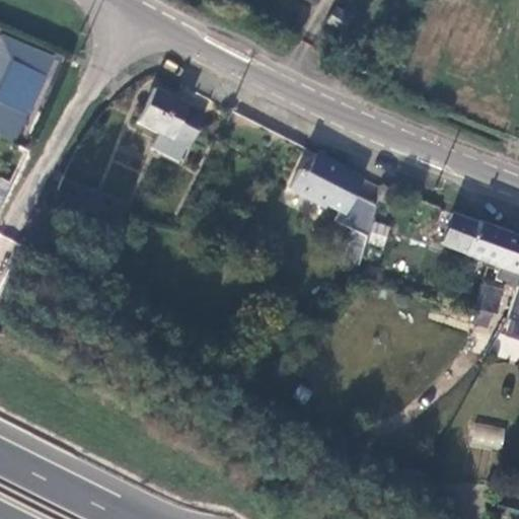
[(328,21),(344,31),(352,18),(337,9),(328,21)]
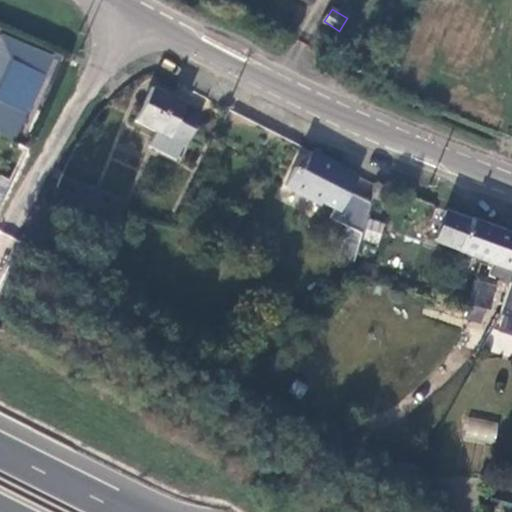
[(53,57),(1,33),(0,35),(0,134),(13,141),(53,57)]
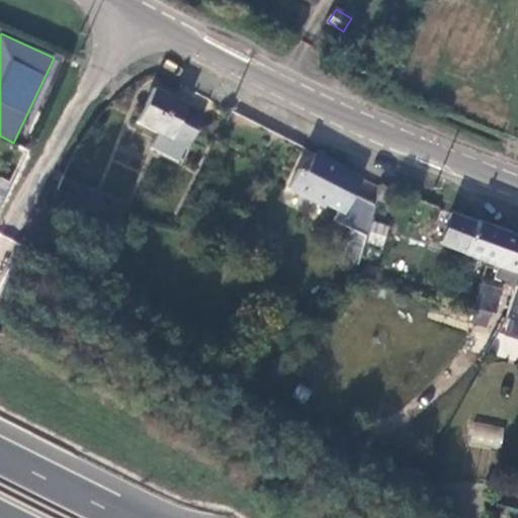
[(157,89),(139,123),(160,135),(155,145),(182,159),(205,115),(157,89)]
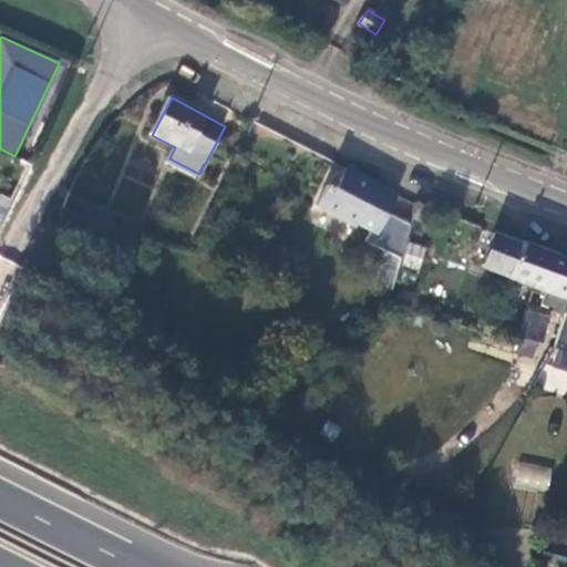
[(377,186),(346,169),(334,191),(327,187),(316,208),(356,228),(357,225),(371,233),(366,243),(401,261),(412,226),(388,215),(397,198),(377,187),(377,186)]
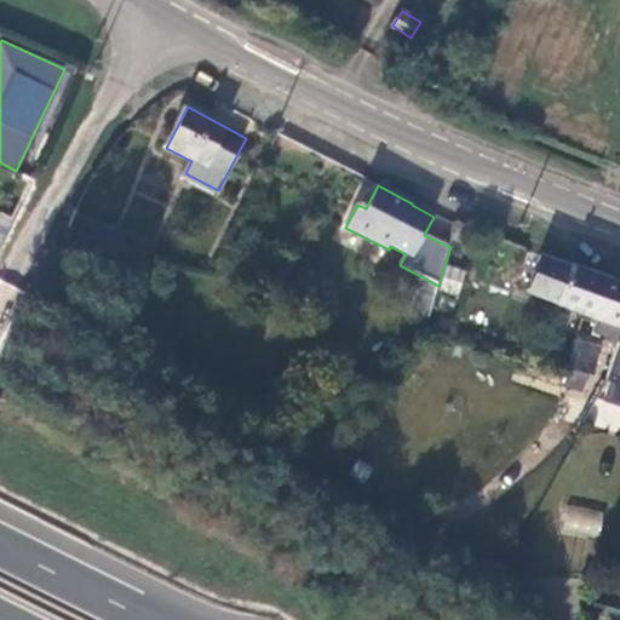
[(0,240),(3,241),(12,217),(0,212),(0,240)]
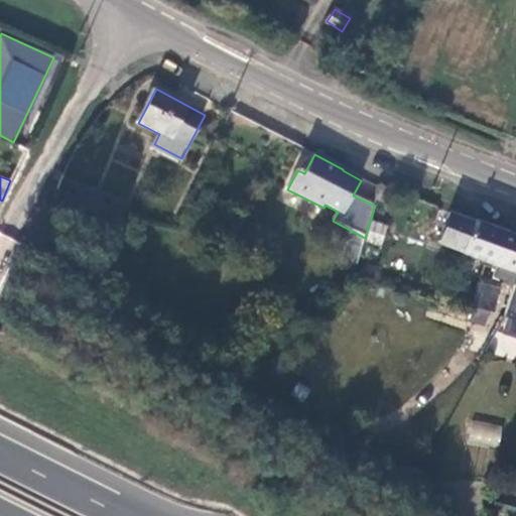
[(466,254),(477,224),(447,214),(437,244),(466,254)]
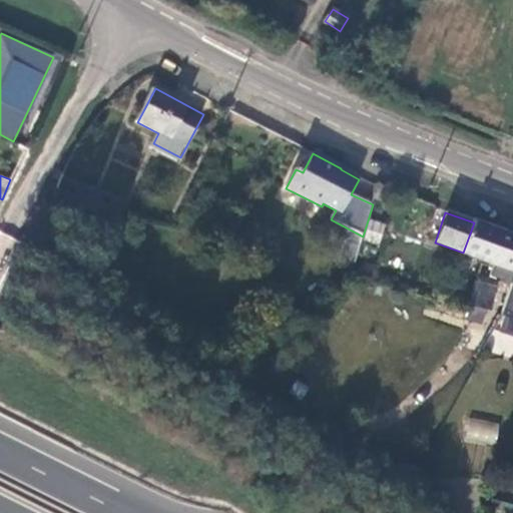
[(379,244),(386,223),(370,218),(363,239),(379,244)]
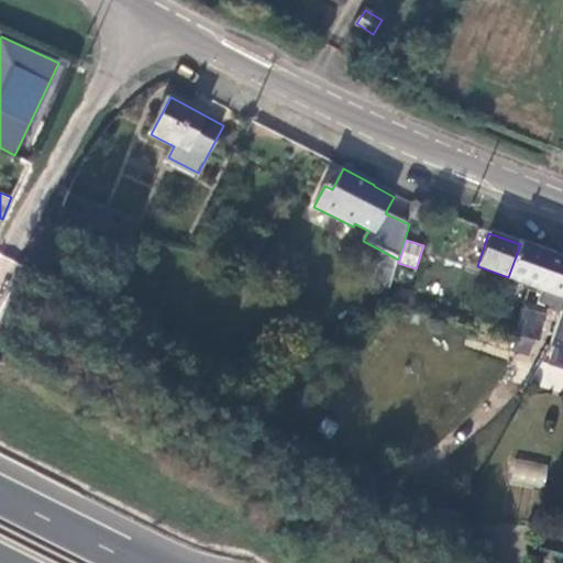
[(562,260),(520,244),(508,277),(541,288),(537,302),(562,311),(562,308),(562,260)]
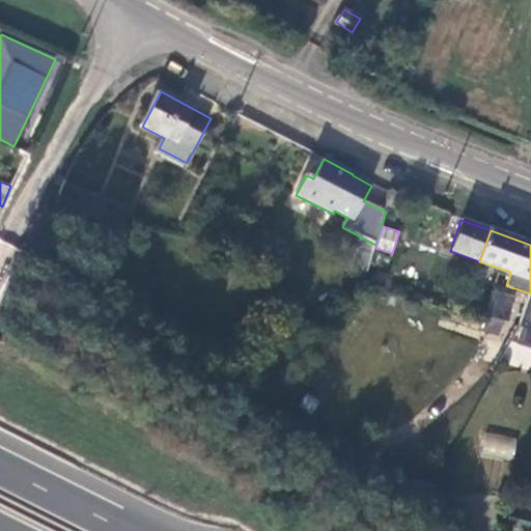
[(355,250),(348,270),(366,276),(372,255),(355,250)]
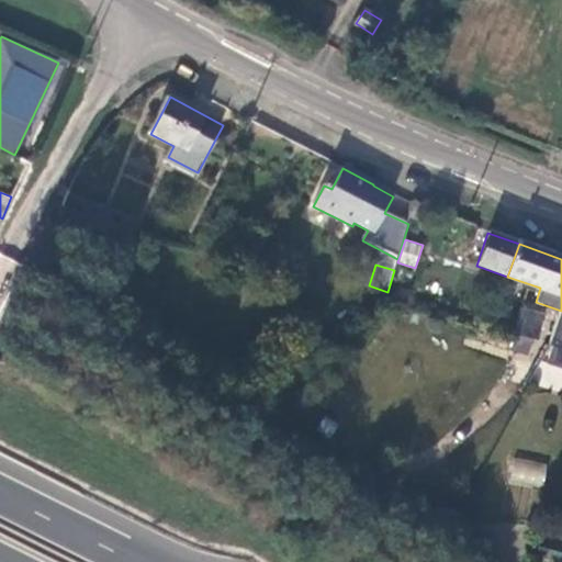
[(561,307),(561,311),(551,338),(549,347),(561,352),(561,307)]
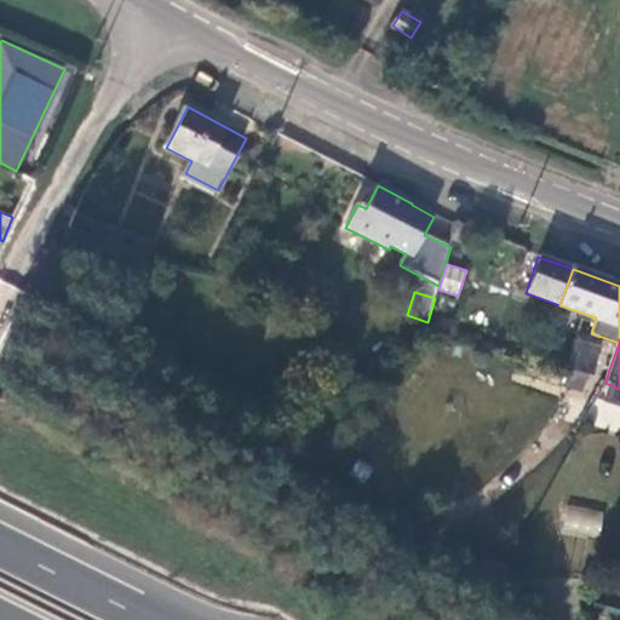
[(566,371),(606,383),(608,373),(595,368),(600,351),(577,343),(566,371)]
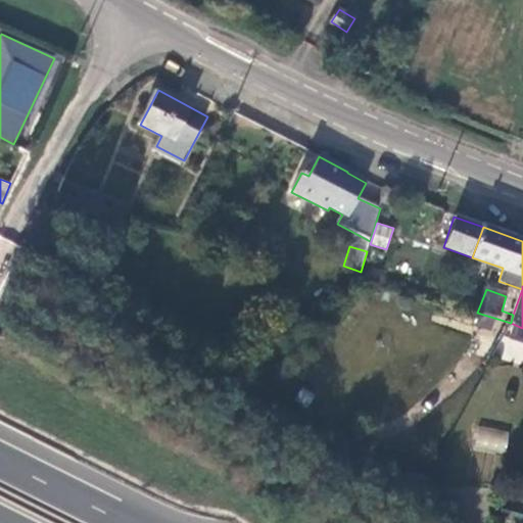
[(522,328),(511,323),(511,327),(510,343),(522,347),(522,328)]
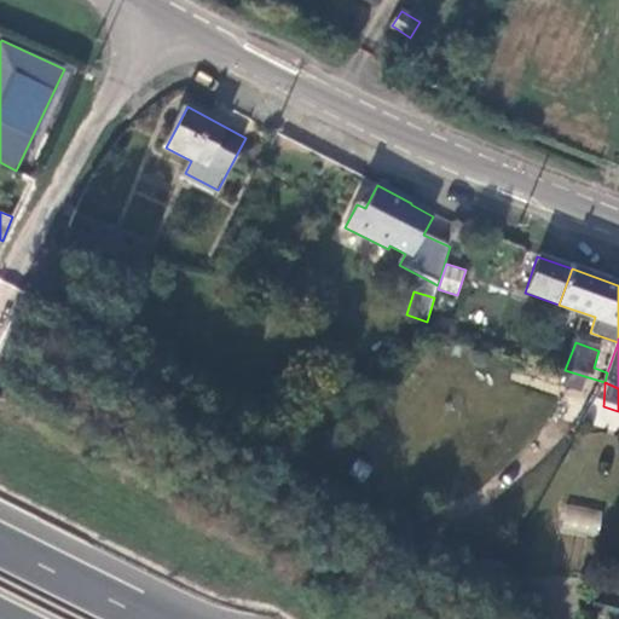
[(600,536),(601,507),(561,504),(560,533),(600,536)]
